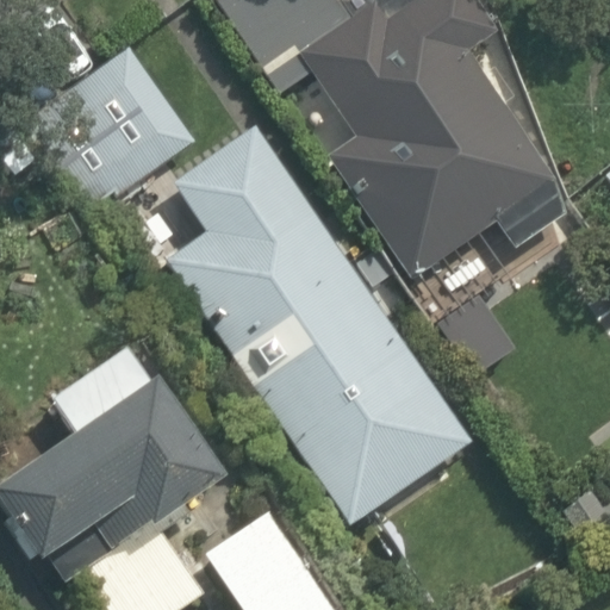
[(210,0),(272,99),(312,74),(353,139),(327,156),(409,288),(492,237),(503,255),(576,210),(474,45),(496,32),(475,0),(210,0)]
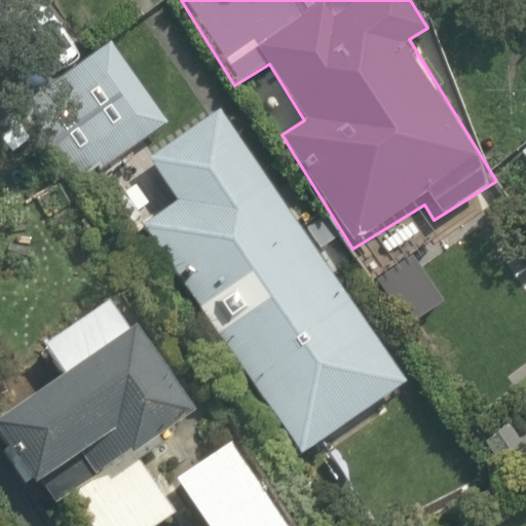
[(73,186),(165,125),(111,43),(19,103),(73,186)]
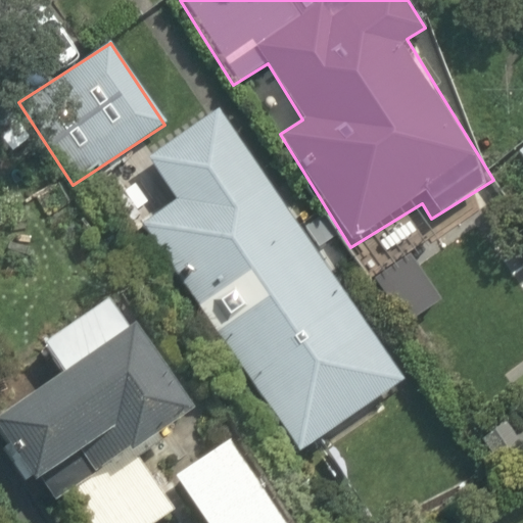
[(403,379),(220,105),(145,155),(176,200),(138,226),(291,455),(403,379)]
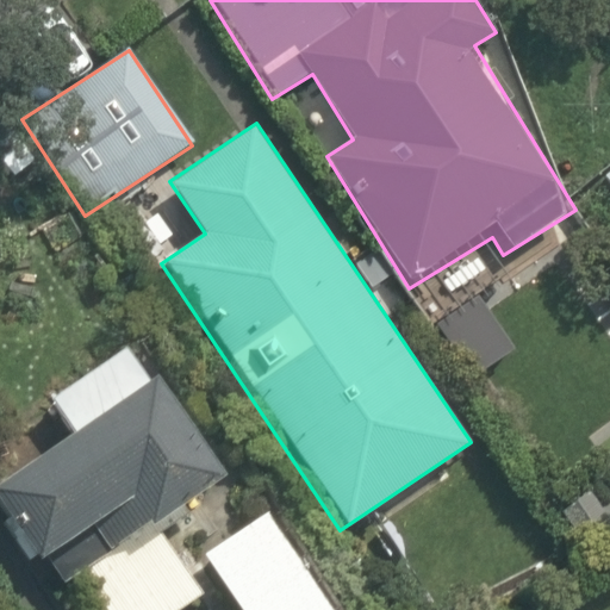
[(216,468),(132,349),(51,405),(73,436),(0,486),(0,506),(53,583),(216,468)]
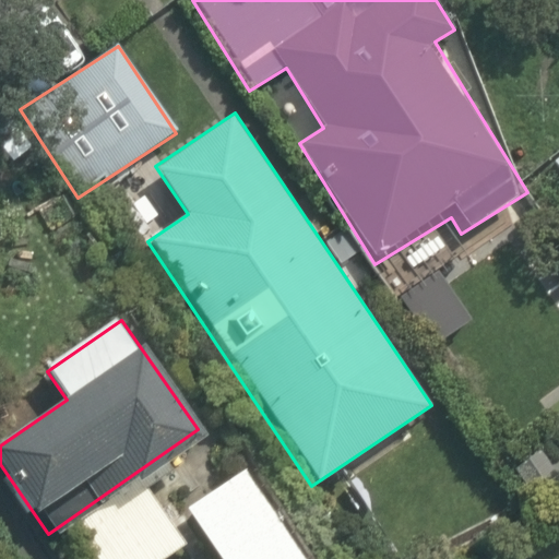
[(305,558),(237,460),(174,503),(211,558),(305,558)]
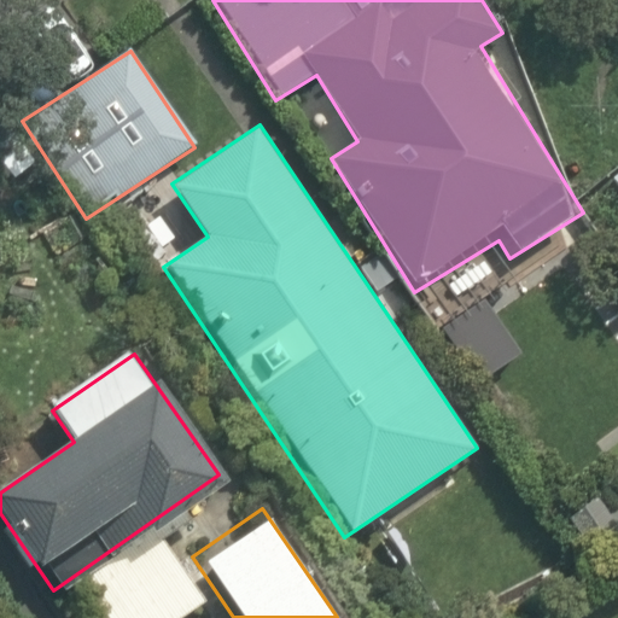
[(173,531),(80,590),(97,617),(185,617),(215,599),(173,531)]
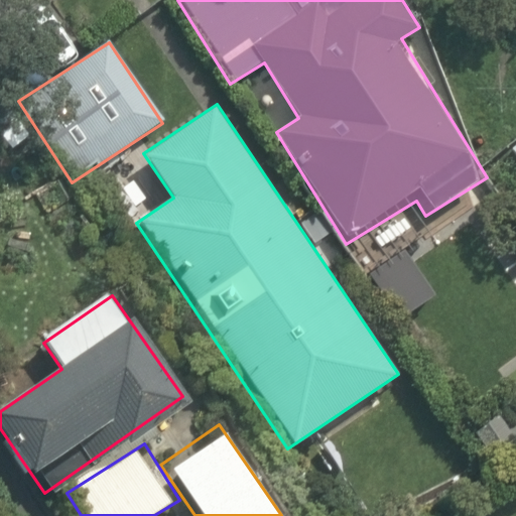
All buildings are outlined.
